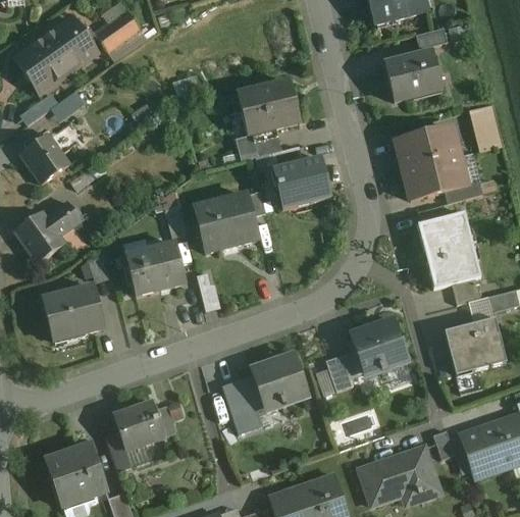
[(368,0),(375,24),(427,11),(424,0),(368,0)]
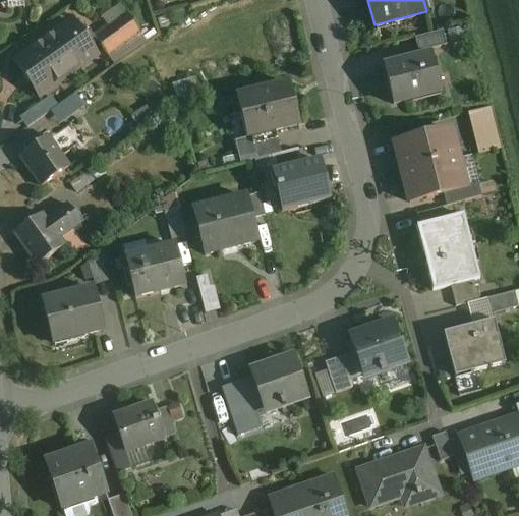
[(127,12),(98,33),(111,51),(139,31),(127,12)]
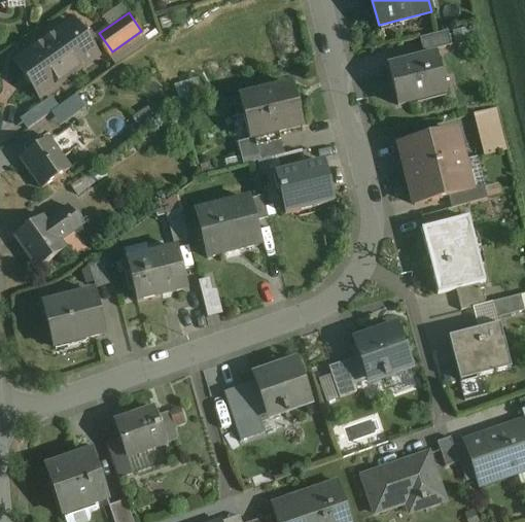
[(74,19),(16,59),(40,93),(98,51),(74,19)]
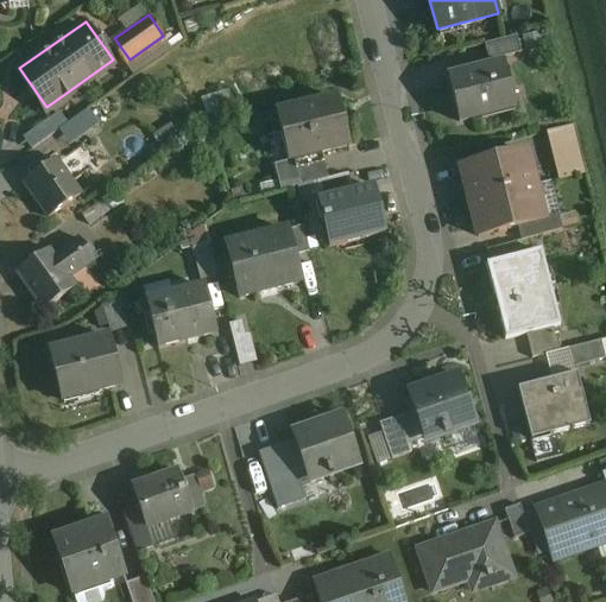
[(518,32),(486,40),(491,57),(522,49),(518,32)]
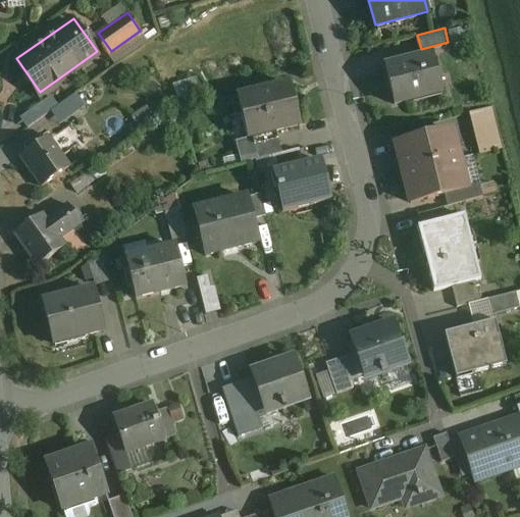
[(432,54),(398,63),(398,61),(385,64),(395,101),(414,97),(413,95),(440,88),(442,90),(443,90),(433,52),(431,52),(432,54)]
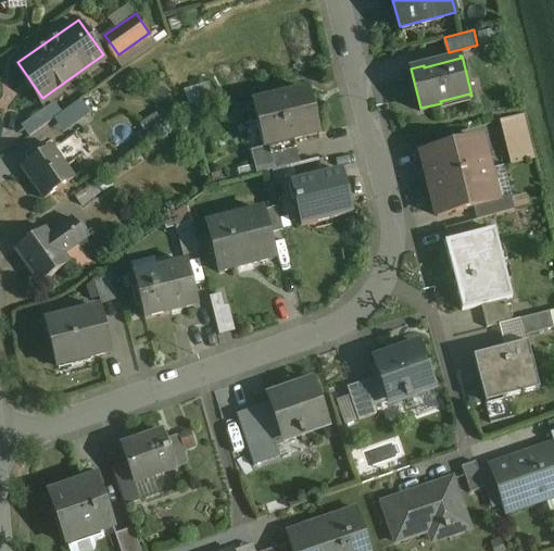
[(309,86),(253,100),(265,145),(268,143),(294,137),(319,130),(309,86)]
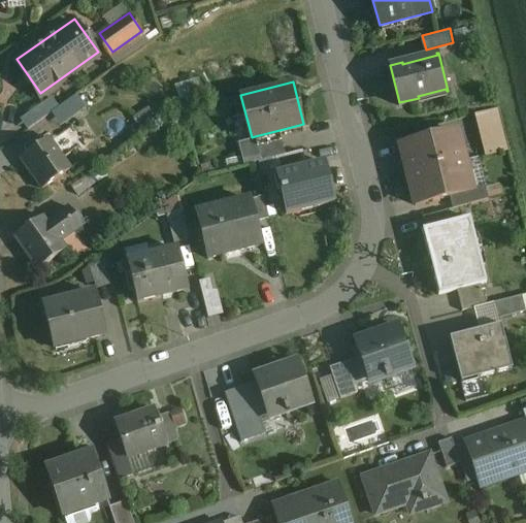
[(46,98),(19,118),(27,128),(54,108),(46,98)]
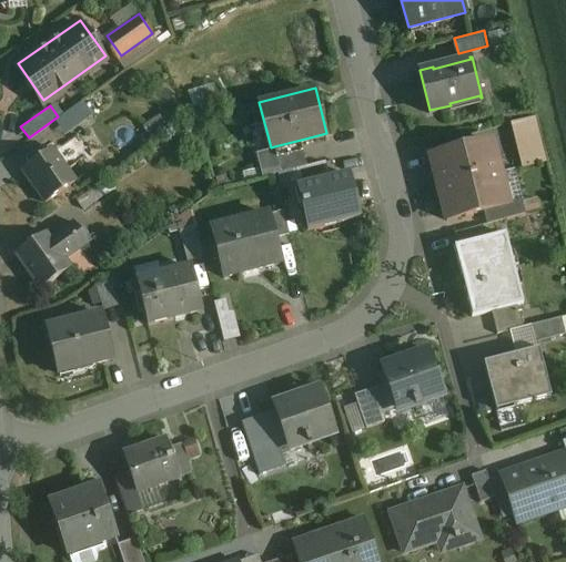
[(549,159),(538,113),(513,119),(516,132),(518,131),(527,163),(549,159)]
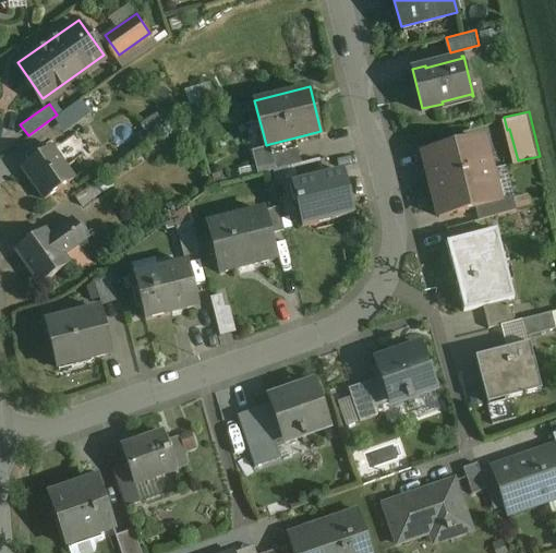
[(484,135),(424,151),(440,214),(476,204),(499,199),(499,196),(494,197),(486,169),(492,168),(492,167),(484,135)]
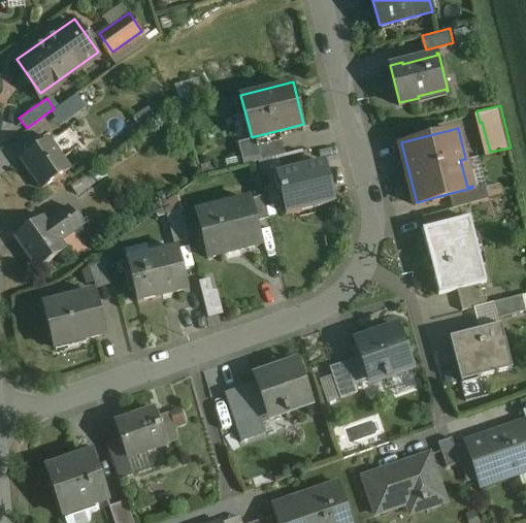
[(280,130),(255,136),(261,158),(276,155),(286,152),(280,130)]
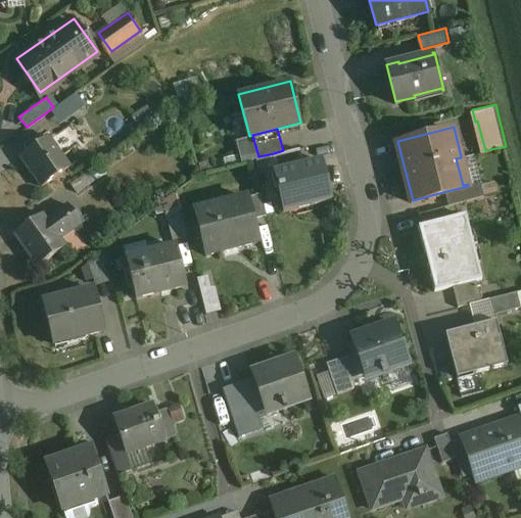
[(49,135),(22,153),(43,184),(69,165),(49,135)]
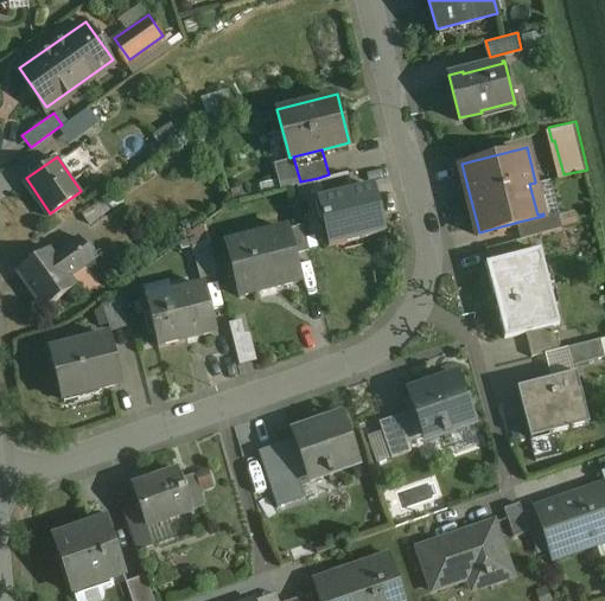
[(329,174),(318,178),(323,196),(354,189),(349,170),(329,174)]
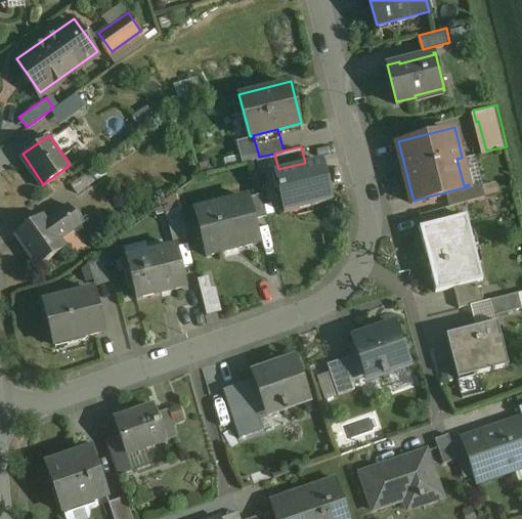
[(476,153),(462,157),(462,158),(457,159),(464,185),(469,184),(482,181),(483,181),(476,153)]
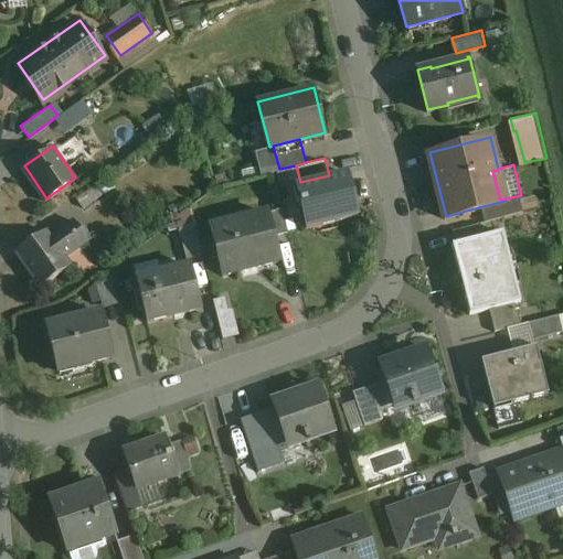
[(329,175),(300,182),(305,197),(300,199),(307,226),(359,213),(348,170),(329,175)]
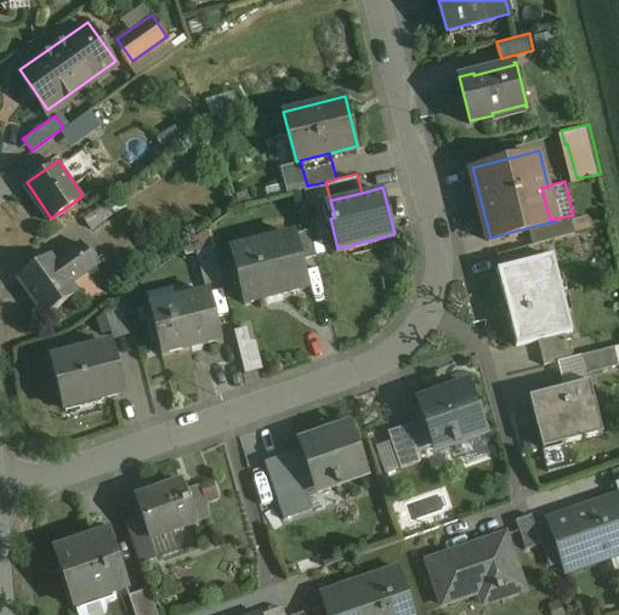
[(556,221),(531,227),(534,241),(575,231),(572,215),(556,218),(556,221)]
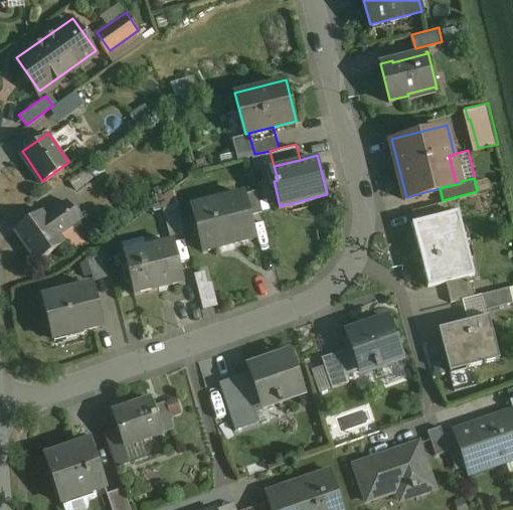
[(174,187),(153,202),(155,209),(164,207),(178,203),(174,187)]
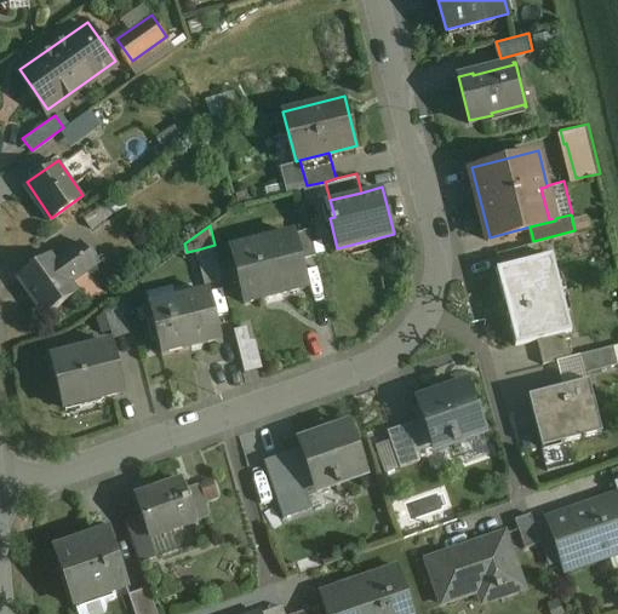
[(310,227),(293,231),(299,258),(316,253),(310,227)]
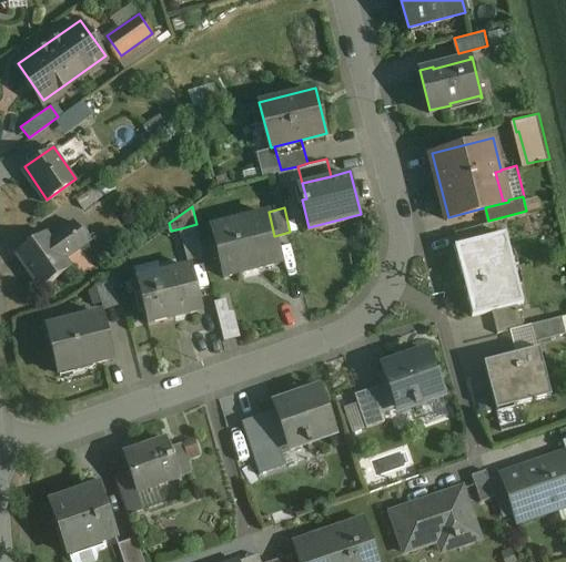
[(245,224),(216,232),(214,225),(213,225),(225,275),(281,261),(274,236),(269,212),(243,217),(245,224)]
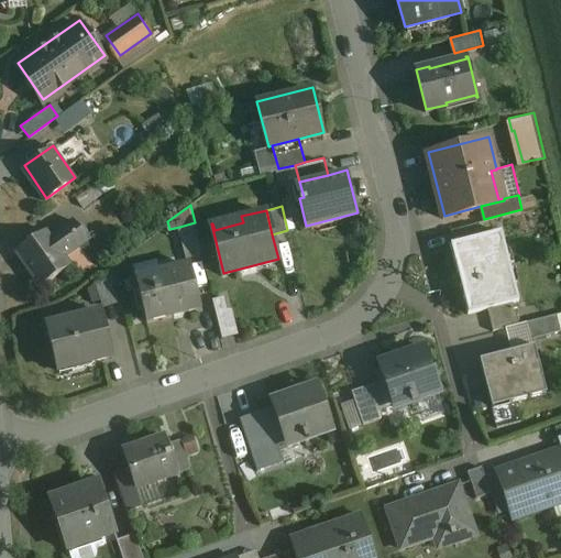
[(74,217),(52,232),(66,254),(79,245),(90,261),(100,254),(74,217)]
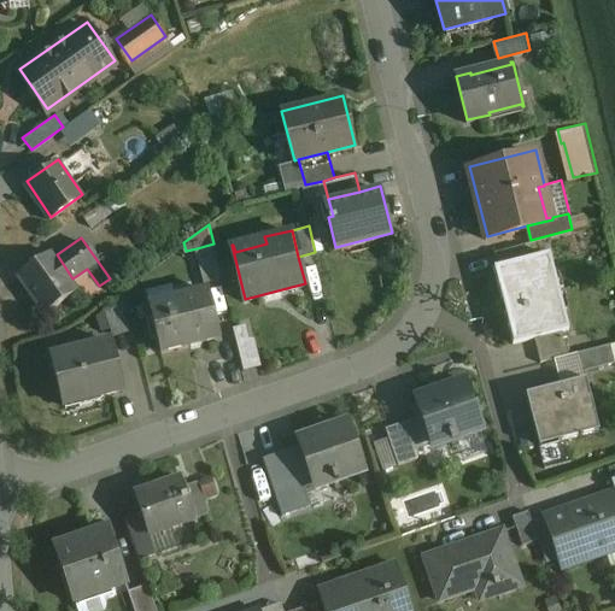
[(523,242),(496,250),(499,264),(527,257),(523,242)]
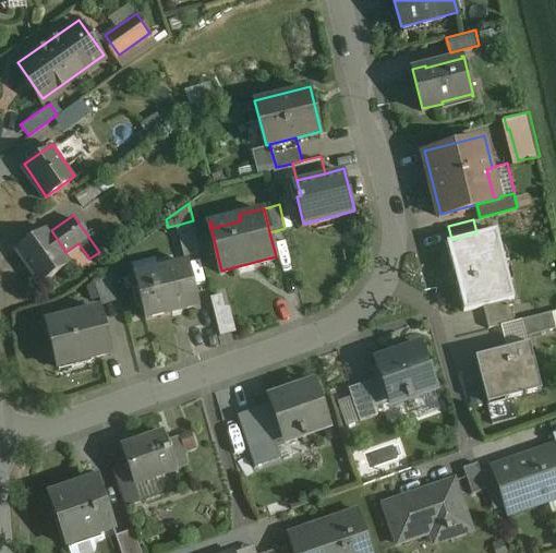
[(193,220),(178,225),(184,254),(201,251),(193,220)]
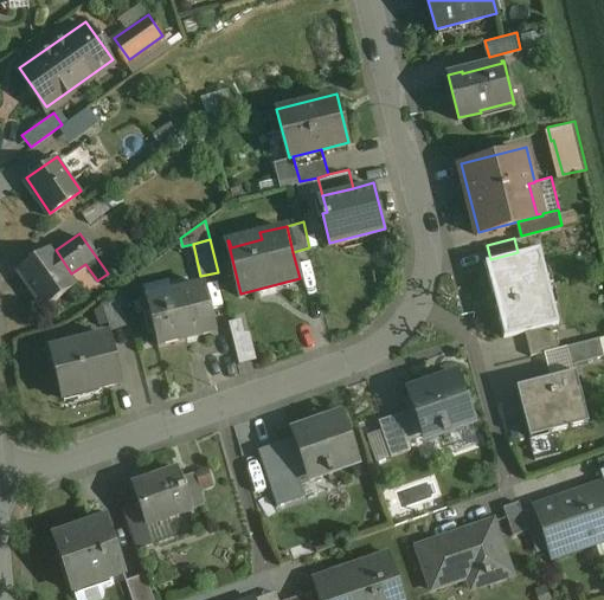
[(51,245),(17,269),(44,305),(77,282),(71,273),(56,250),(51,245)]
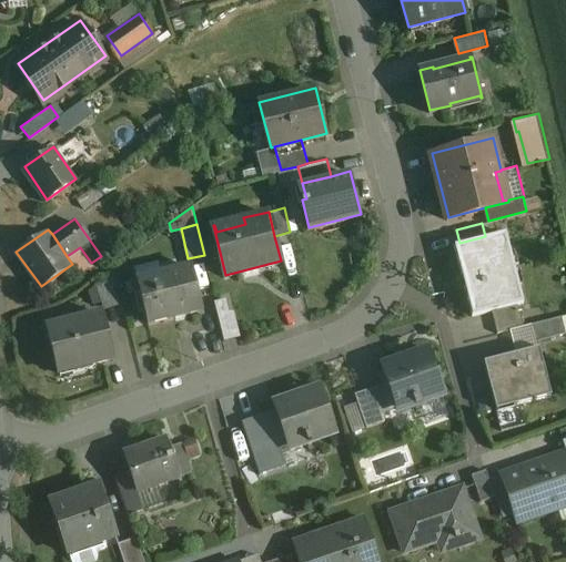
[(460,243),(455,244),(473,314),(493,308),(518,302),(524,300),(516,266),(519,266),(518,264),(515,265),(506,231),(485,236),(460,243)]
